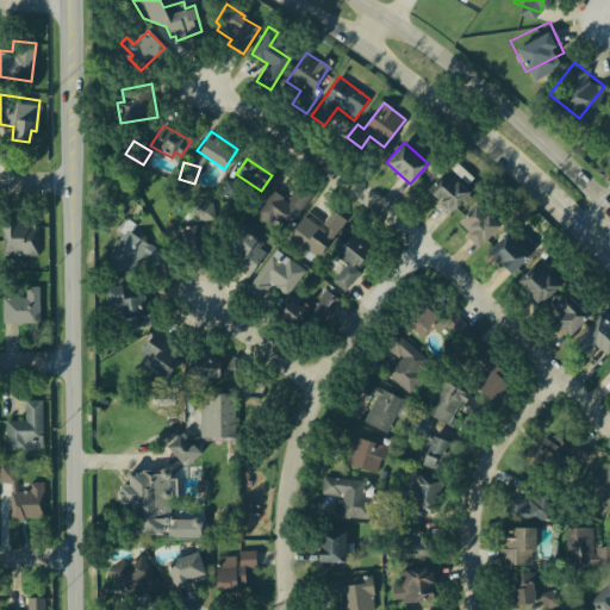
[(425,190),(450,166),(473,188),(448,212),(425,190)]
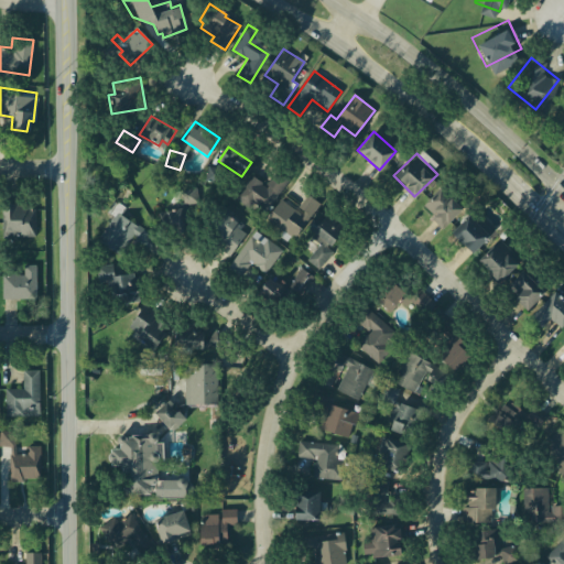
[(205,179),(207,165),(218,167),(217,180),(205,179)]
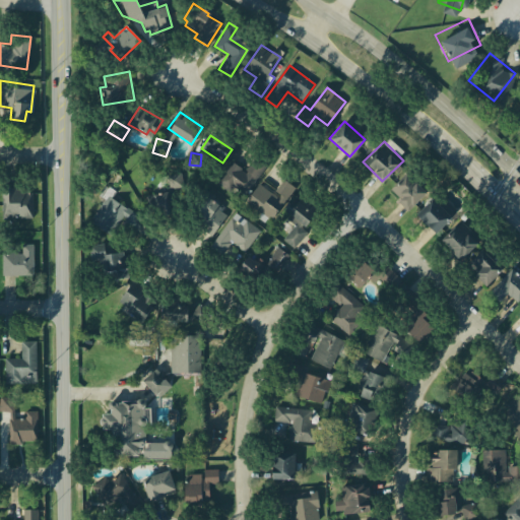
[(215,183),(232,160),(246,171),(255,158),(265,166),(245,194),(234,187),(230,193),(215,183)]
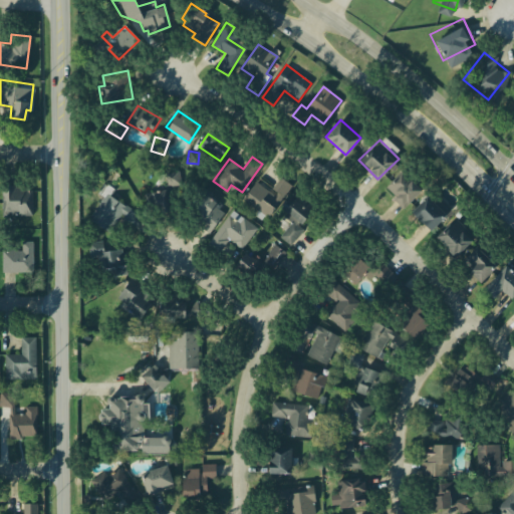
[(386,186),(406,167),(424,187),(404,206),(386,186)]
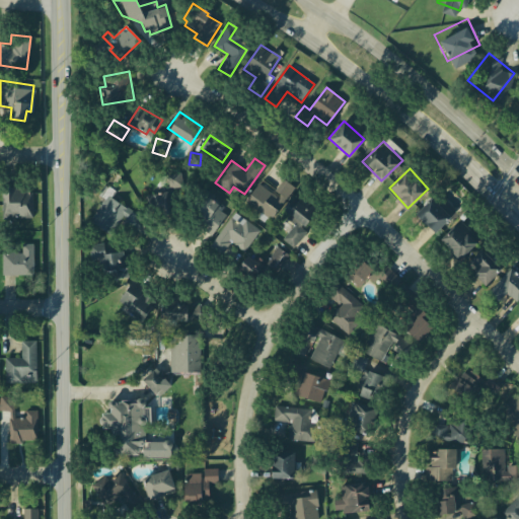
[(146,195),(170,191),(167,175),(181,172),(186,194),(170,197),(173,212),(158,214),(156,204),(148,205),(146,195)]
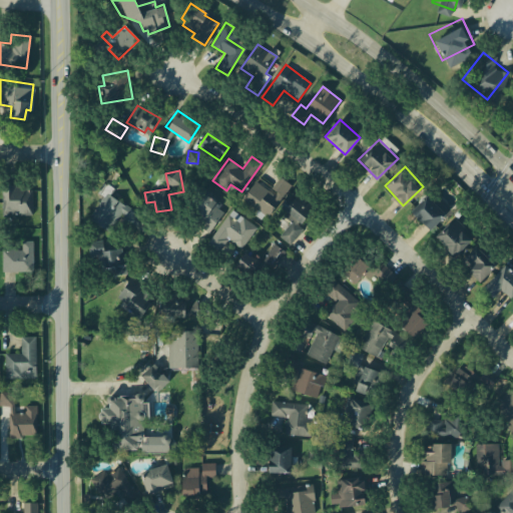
[(242,198),(257,181),(271,192),(282,178),(290,185),(267,216),(242,198)]
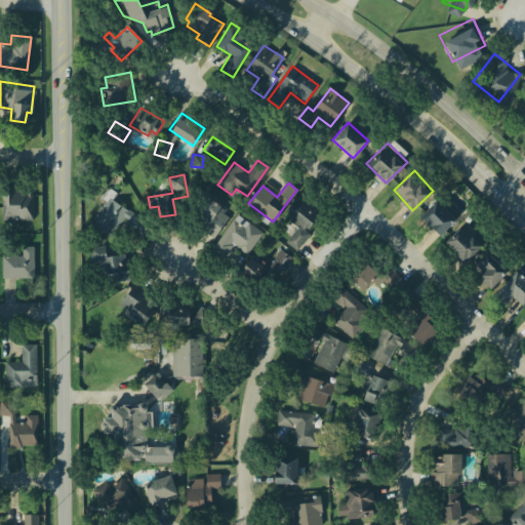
[(201,188),(227,209),(223,213),(229,218),(212,238),(193,221),(200,213),(188,203),(201,188)]
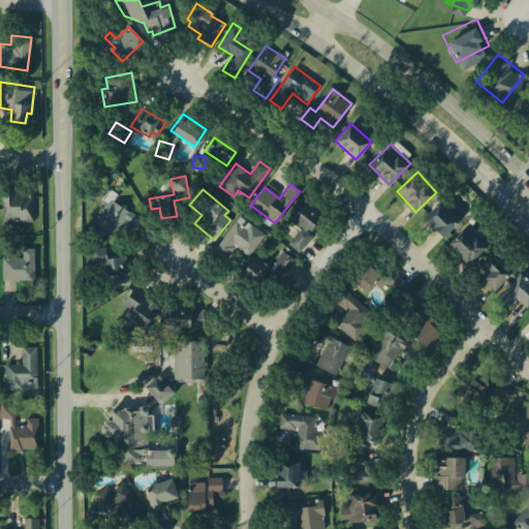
[(2,191),(26,191),(26,196),(33,196),(33,221),(2,221),(2,191)]
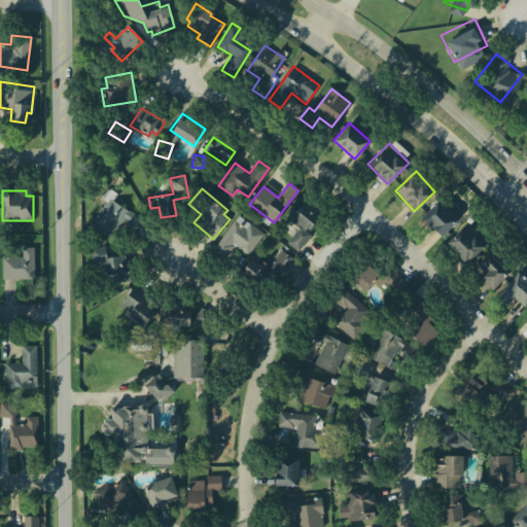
[(287,242),(299,230),(290,222),(293,218),(287,212),(305,194),(323,211),(306,230),(312,236),(297,251),(287,242)]
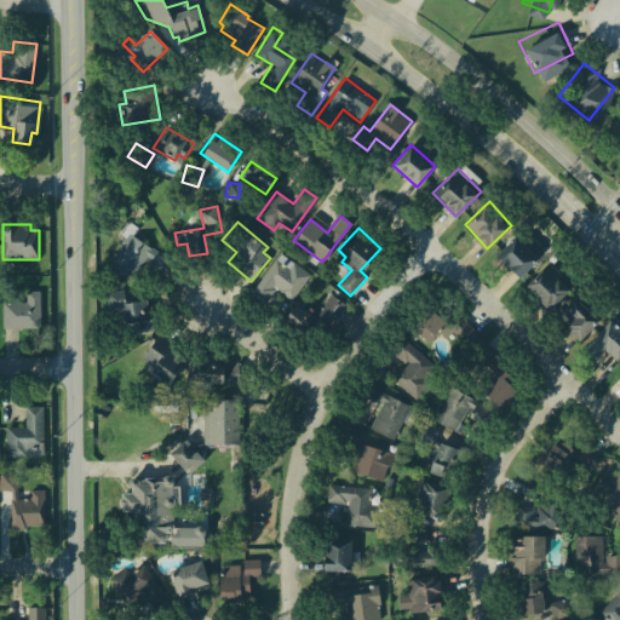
[(108,264),(128,233),(176,263),(165,279),(144,265),(135,281),(108,264)]
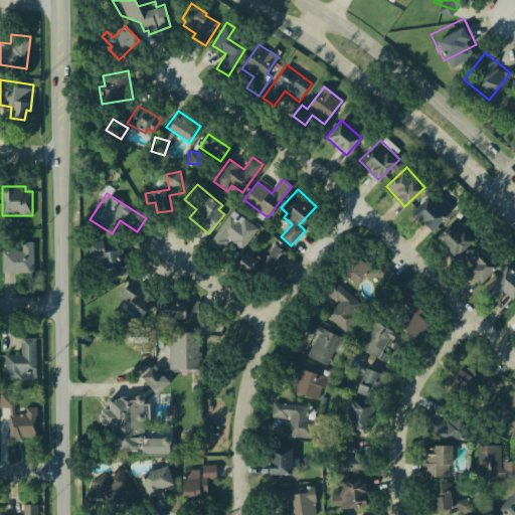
[(410,210),(427,194),(437,204),(442,199),(452,209),(430,230),(410,210)]
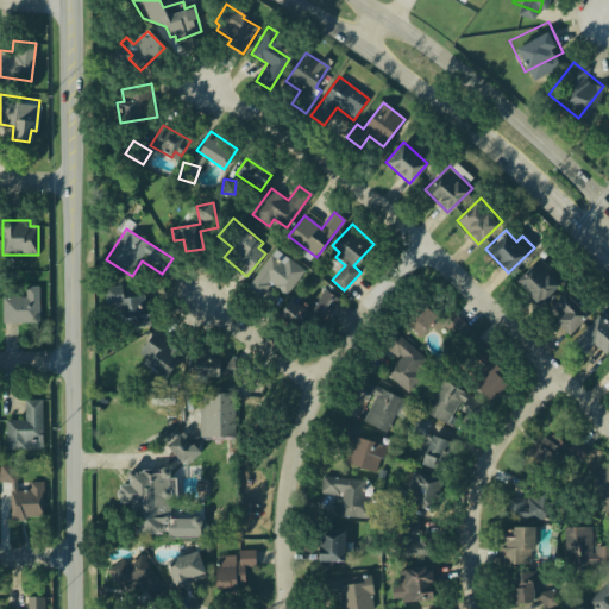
[(248,284),(271,255),(283,265),(289,258),(306,271),(287,295),(272,283),(258,300),(244,288),(248,284)]
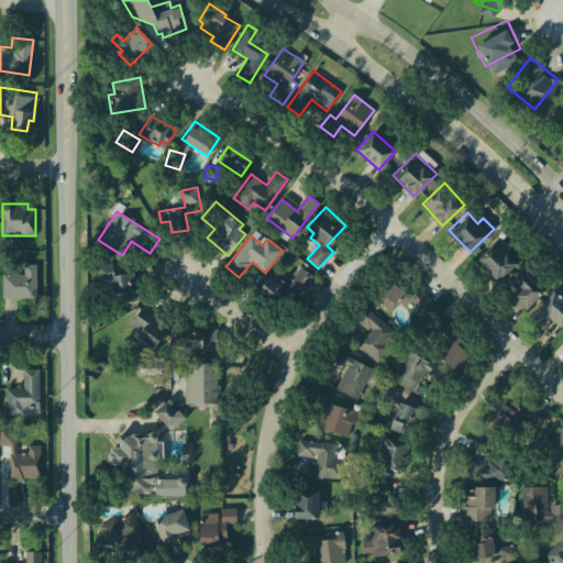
[(476,258),(499,238),(519,260),(496,280),(476,258)]
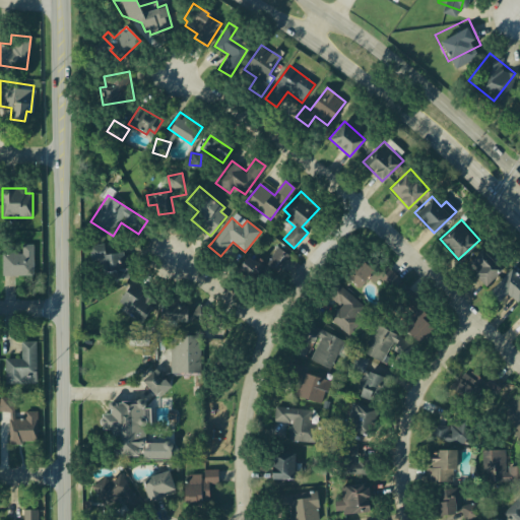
[(89,246),(104,243),(106,254),(125,250),(130,276),(108,280),(103,258),(91,260),(89,246)]
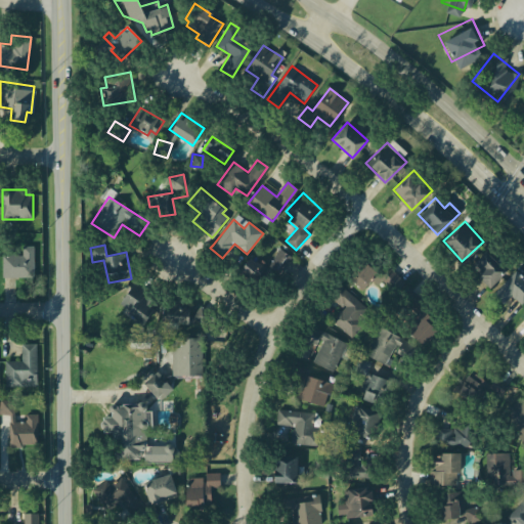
[(1,255),(22,255),(22,246),(34,247),(33,277),(1,276),(1,255)]
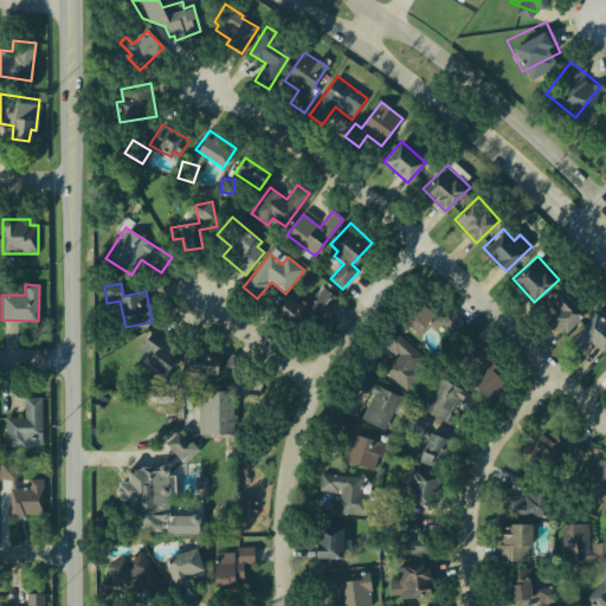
[(311,303),(324,288),(336,297),(323,313),(311,303)]
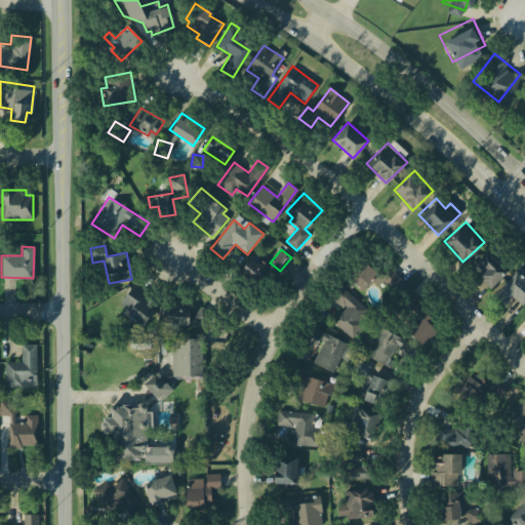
[(472,267),(486,252),(506,271),(489,288),(479,277),(481,275),(472,267)]
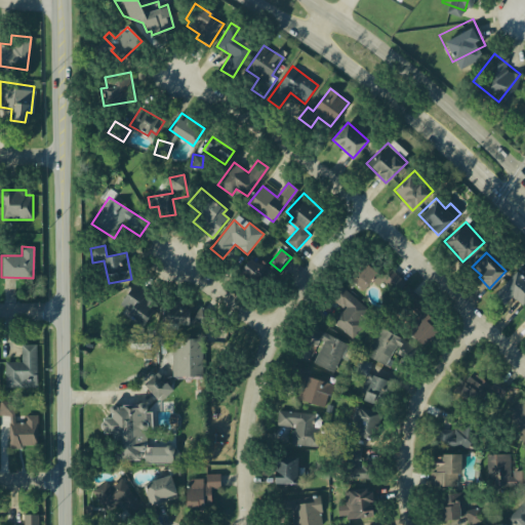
[(239,270),(249,258),(254,263),(258,258),(267,266),(252,282),(239,270)]
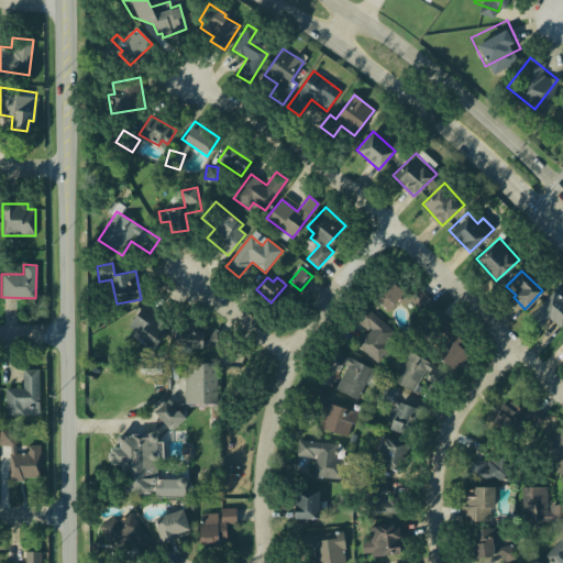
[(373,295),(389,279),(406,296),(417,286),(435,305),(424,315),(415,305),(408,311),(399,301),(389,311),(373,295)]
